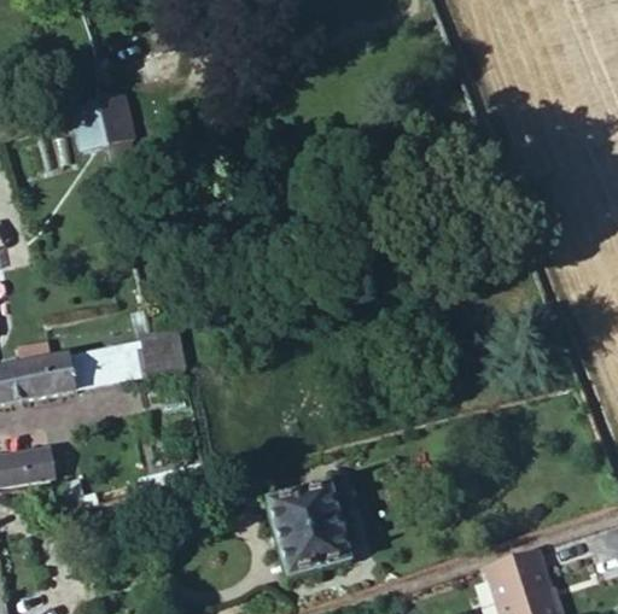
[(99,104),(106,139),(109,146),(134,141),(123,98),(99,104)]
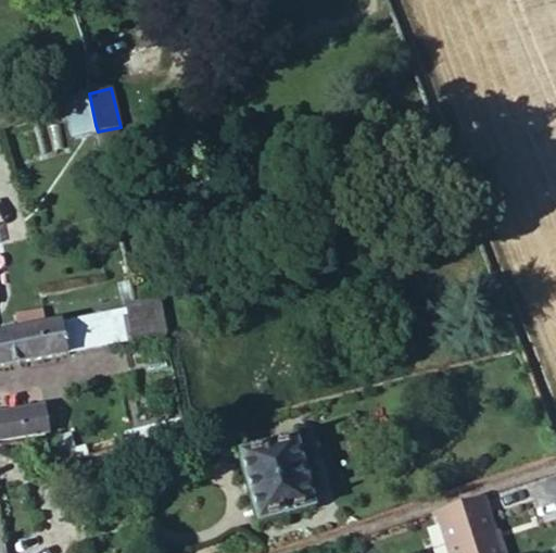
[(88,91),(68,97),(76,129),(96,125),(89,93),(88,91)]
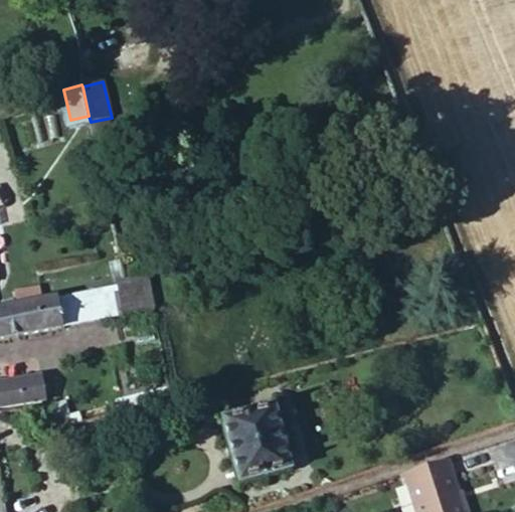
[(155,305),(149,272),(118,284),(119,288),(127,313),(136,312),(155,305)]
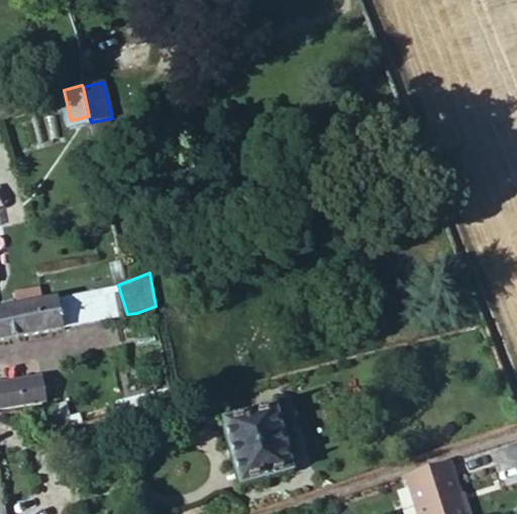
[(127,314),(119,289),(58,299),(62,326),(127,314)]
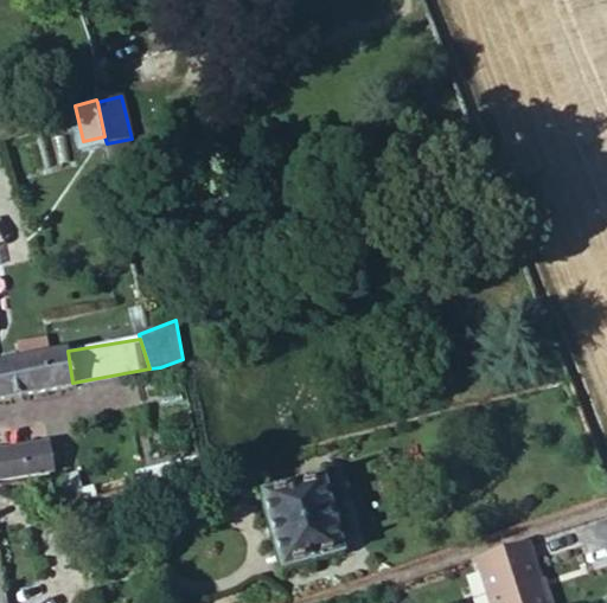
[(0,396),(72,383),(68,351),(18,360),(4,363),(0,363),(0,396)]
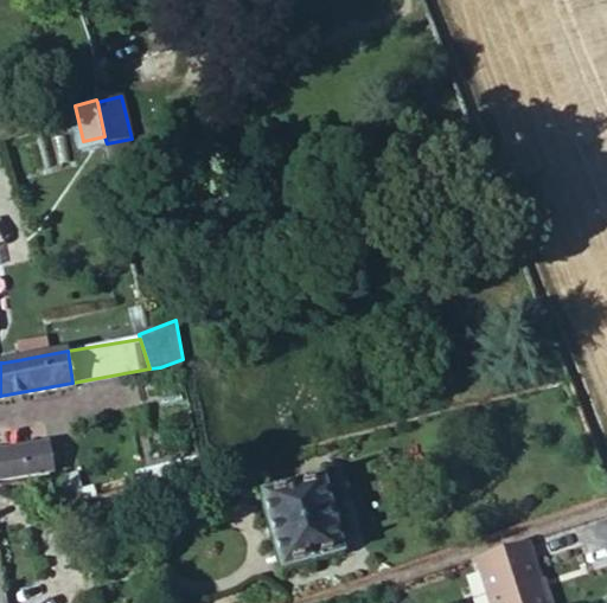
[(0,449),(0,478),(52,469),(49,443),(0,449)]
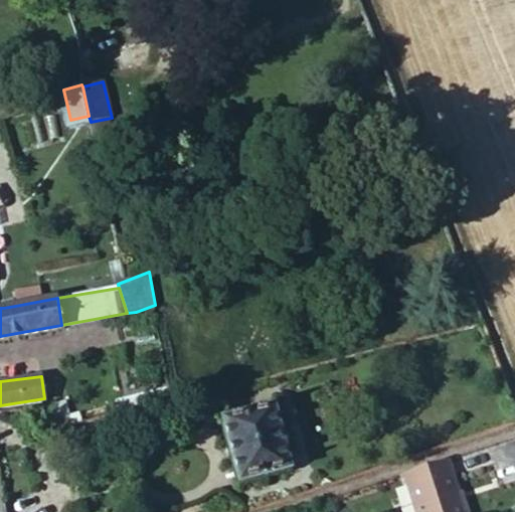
[(275,402),(222,416),(239,481),(292,467),(275,402)]
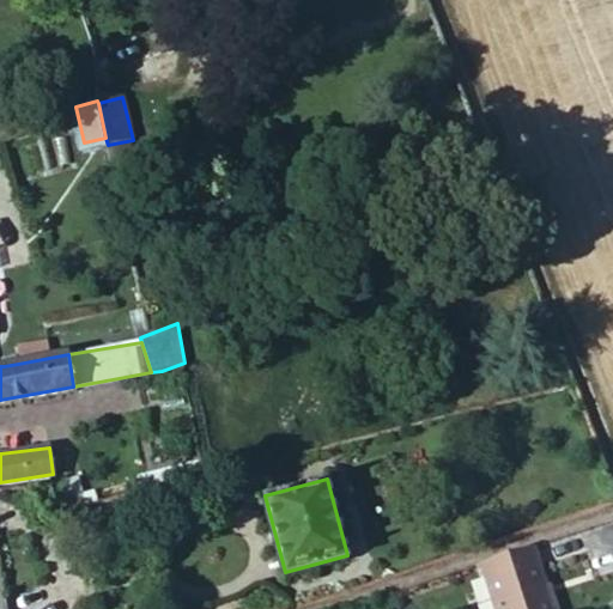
[(548,608),(527,543),(477,560),(493,608),(548,608)]
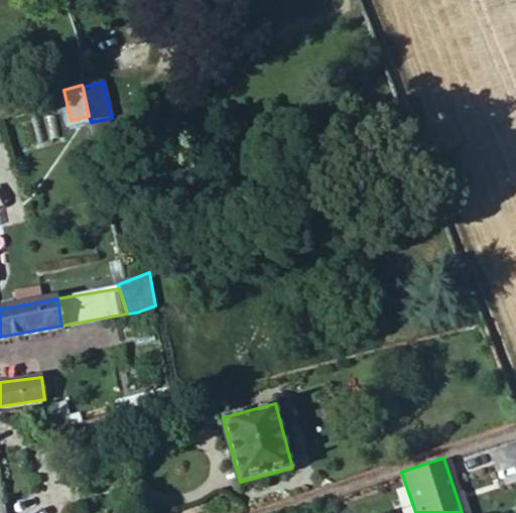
All buildings are outlined.
